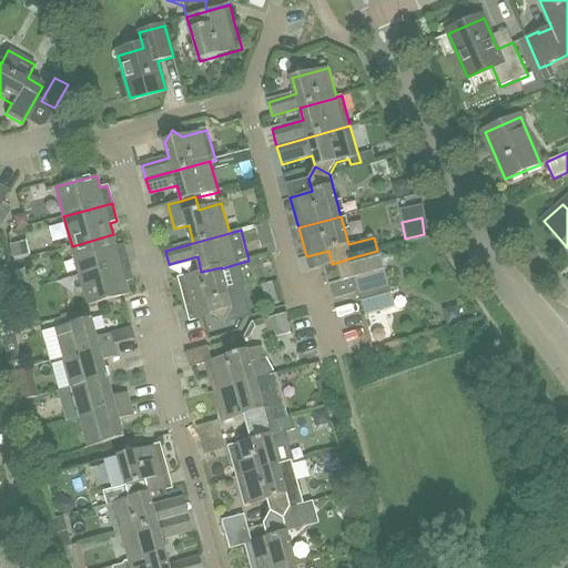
[(117,246),(113,234),(72,246),(80,275),(129,262),(123,244),(117,246)]
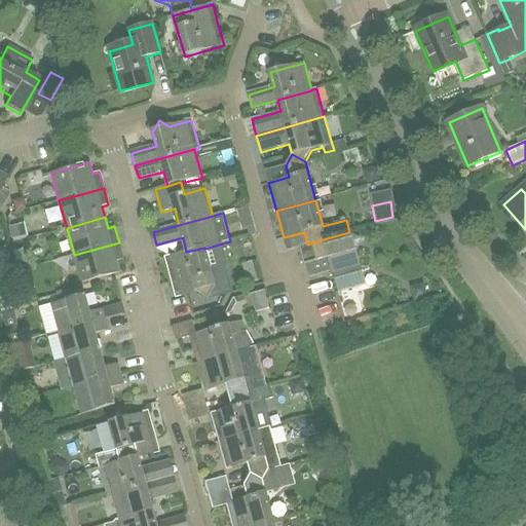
[(362,270),(355,248),(359,242),(353,238),(351,231),(349,232),(327,238),(307,245),(307,243),(299,247),(304,264),(328,258),(337,292),(365,284),(361,270),(362,270)]
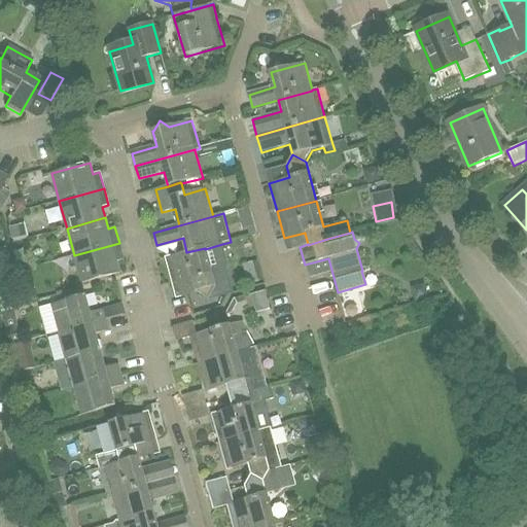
[(124,258),(119,243),(74,255),(82,283),(120,272),(116,260),(124,258)]
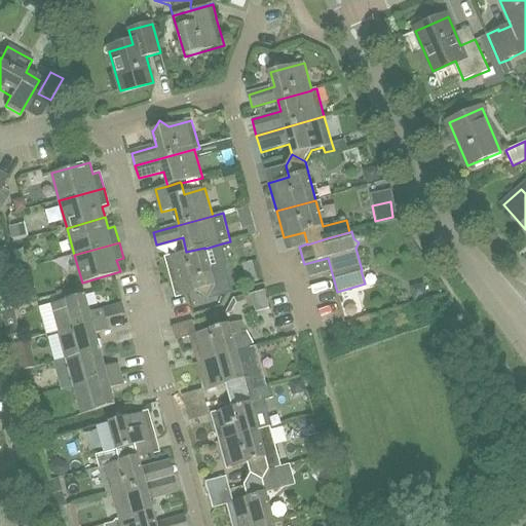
[(222,243),(204,249),(204,248),(186,252),(165,258),(174,286),(195,279),(199,292),(209,298),(233,292),(227,268),(228,265),(222,243)]
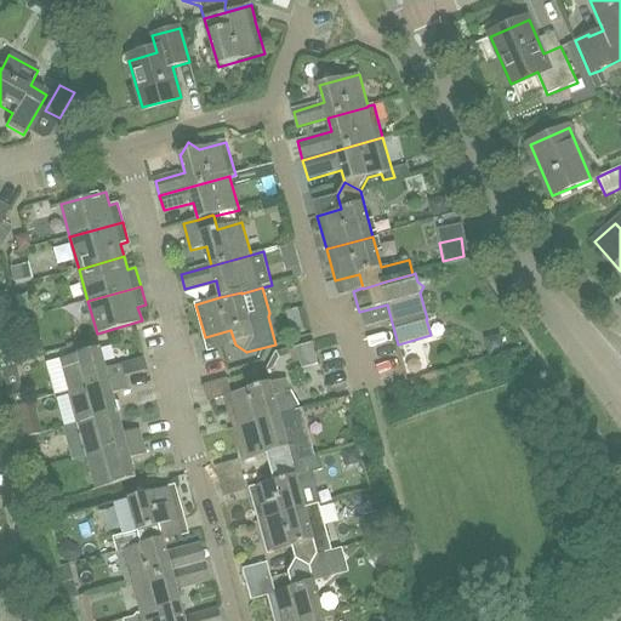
[(144,358),(121,364),(106,369),(101,349),(61,360),(69,392),(125,377),(125,376),(148,371),(144,358)]
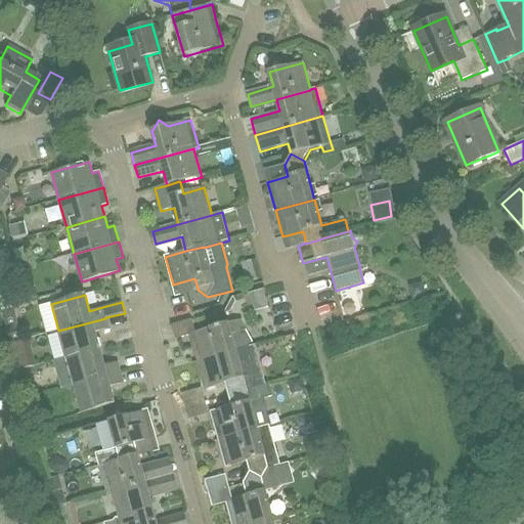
[(46,302),(34,304),(39,334),(51,331),(46,302)]
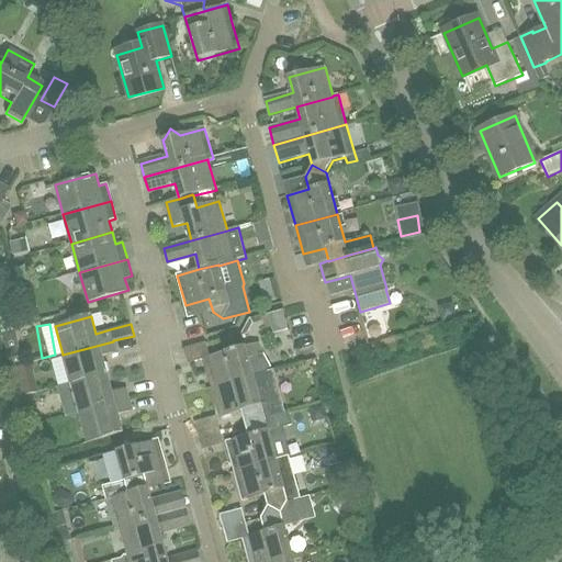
[(116,352),(113,341),(63,355),(71,384),(108,374),(102,357),(116,352)]
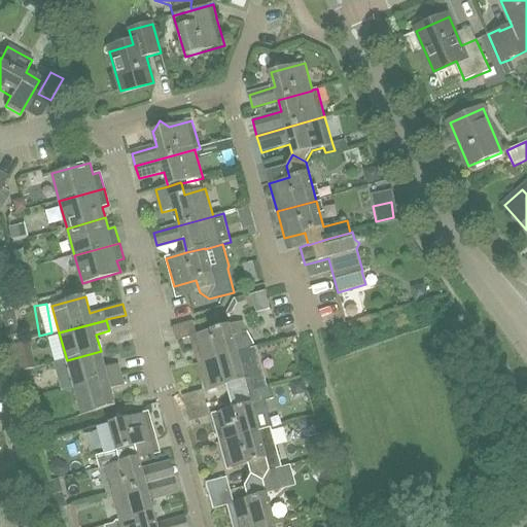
[(252,345),(245,332),(242,321),(198,334),(194,321),(173,327),(177,342),(191,338),(199,363),(238,353),(250,350),(250,346),(252,345)]
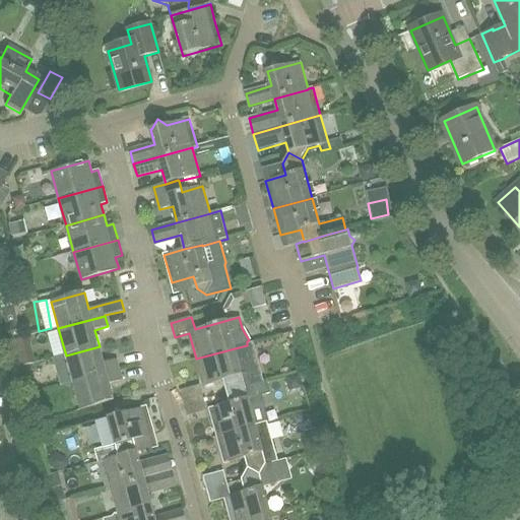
[(104,363),(100,346),(66,355),(73,382),(120,370),(117,359),(104,363)]
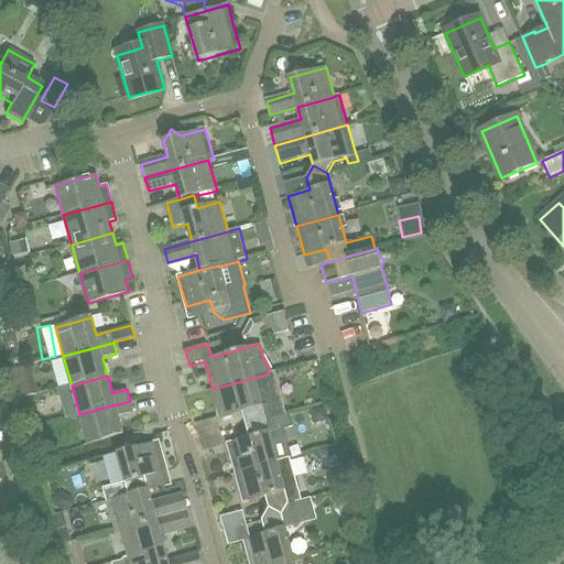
[(262,407),(255,378),(213,389),(221,419),(242,412),(246,425),(284,414),(281,401),(262,407)]
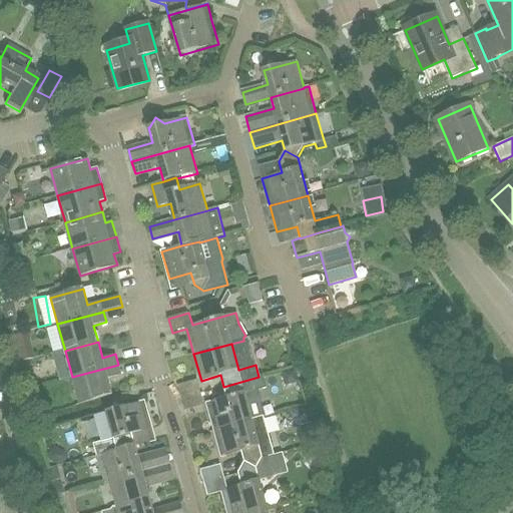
[(55,382),(67,378),(57,350),(45,354),(55,382)]
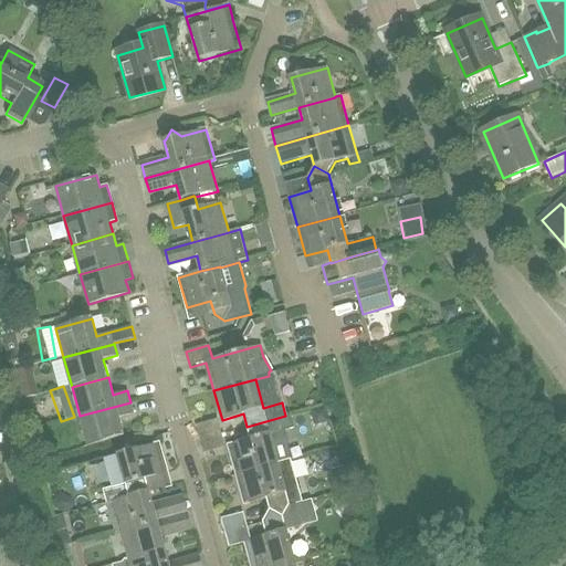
[(134,413),(130,402),(80,416),(87,447),(124,436),(119,418),(134,413)]
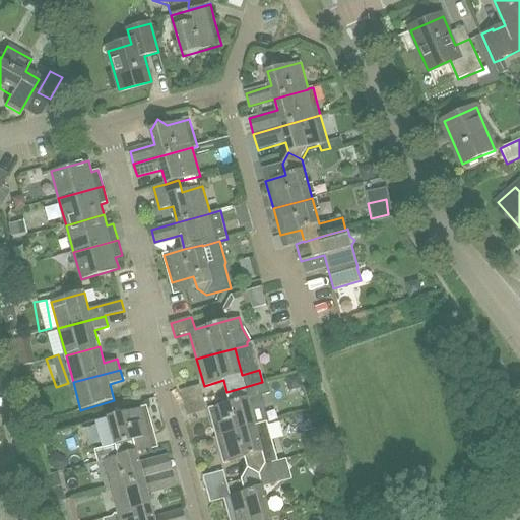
[(257,426),(249,399),(265,395),(262,382),(226,392),(230,403),(210,408),(217,437),(257,426)]
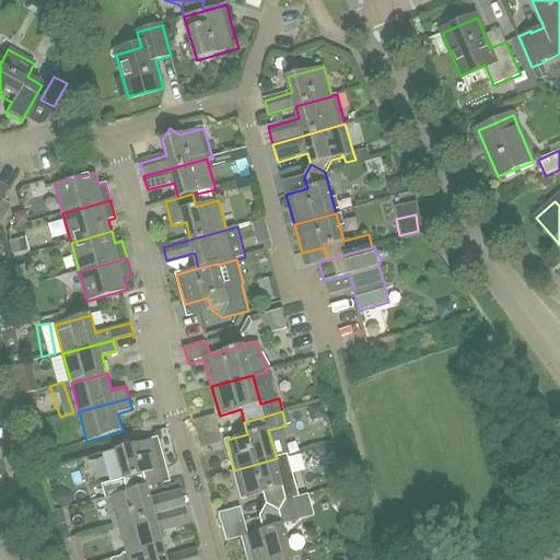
[(212,415),(189,418),(195,447),(217,444),(212,415)]
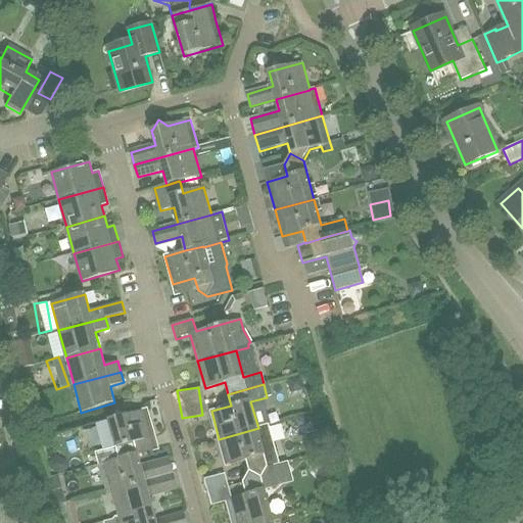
[(96,454),(87,456),(89,466),(99,464),(100,465),(158,448),(155,437),(154,437),(147,410),(125,416),(117,412),(112,418),(108,420),(116,447),(96,454)]
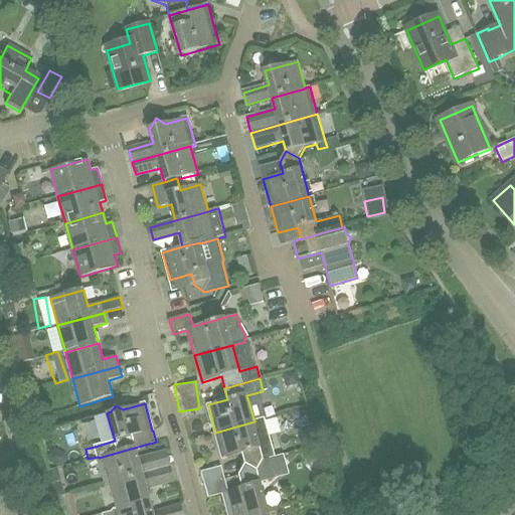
[(98,444),(106,441),(98,415),(90,417),(98,444)]
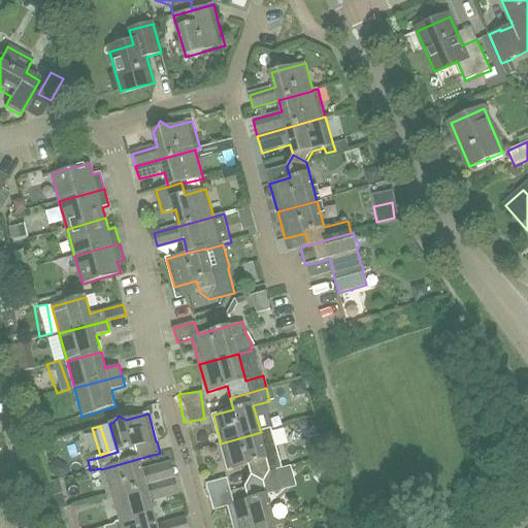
[(282,468),(271,429),(261,432),(221,443),(229,470),(249,465),(253,476),(264,484),(271,471),(282,468)]
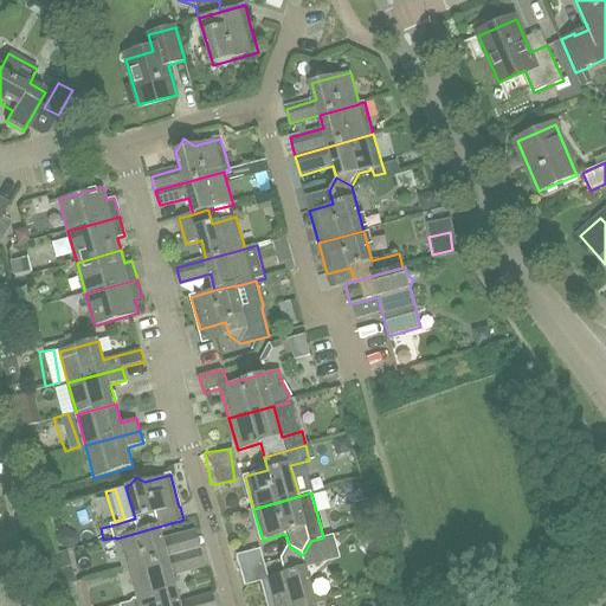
[(197,529),(163,539),(160,528),(185,522),(184,520),(116,539),(124,571),(130,569),(201,548),(197,529)]
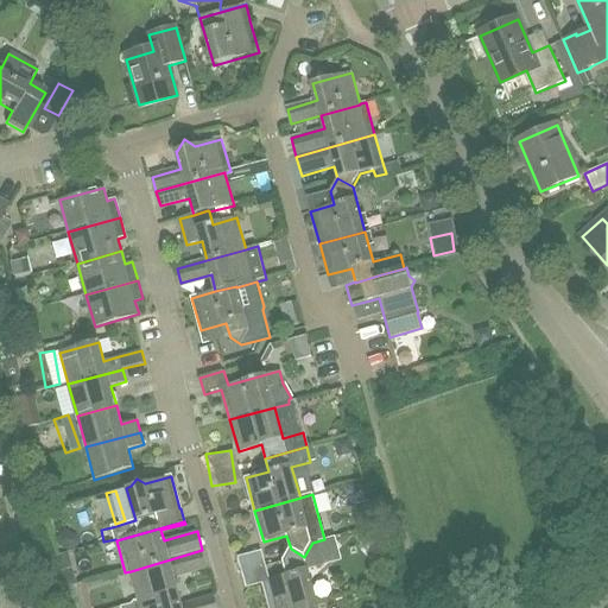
[(270,607),(292,607),(317,602),(304,557),(291,549),(283,562),(286,575),(263,582),(270,607)]
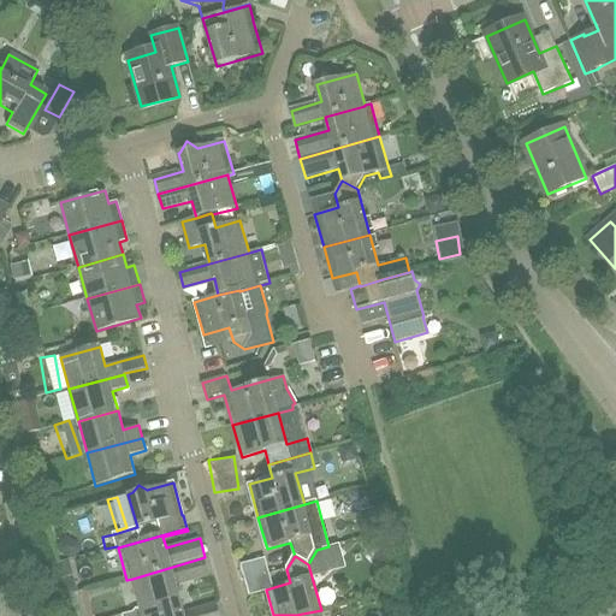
[(181,599),(176,586),(211,578),(205,557),(132,579),(141,609),(135,610),(135,611),(181,599)]
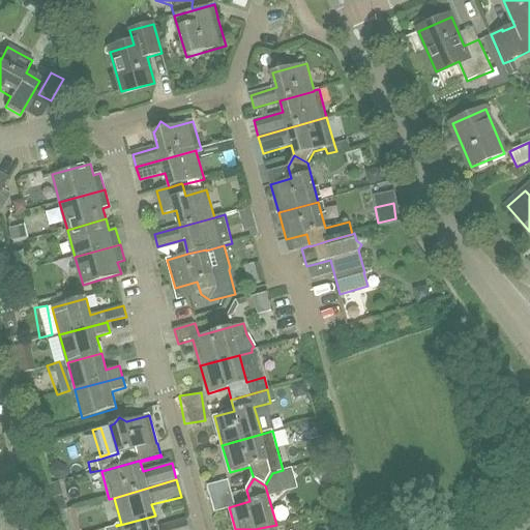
[(190,529),(187,518),(158,526),(155,516),(116,526),(117,529),(190,529)]
